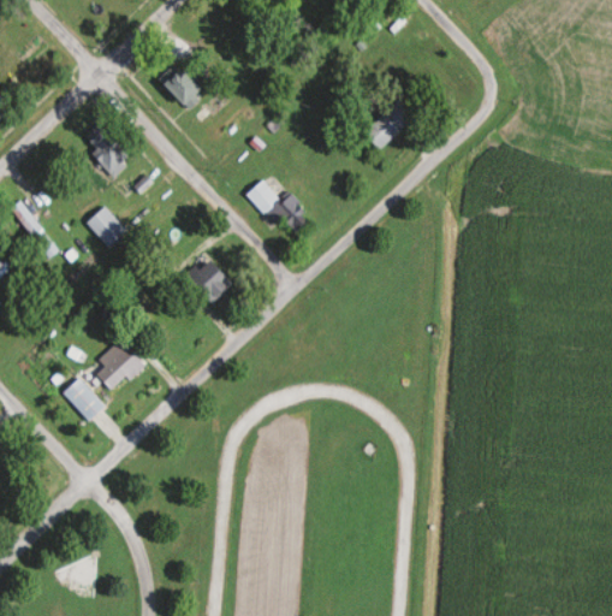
[(186,60),(165,77),(186,108),(209,93),(186,60)]
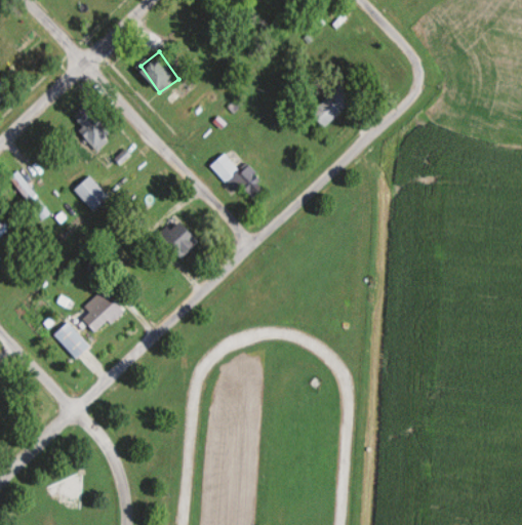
[(353,98),(338,84),(310,114),(324,128),(353,98)]
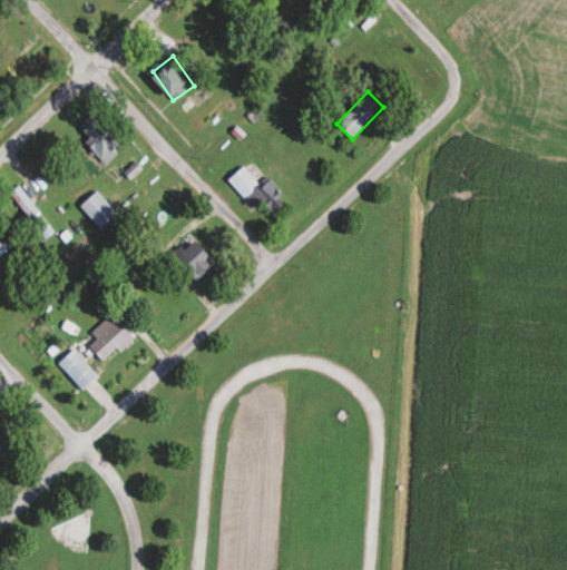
[(123,146),(91,115),(77,129),(108,160),(123,146)]
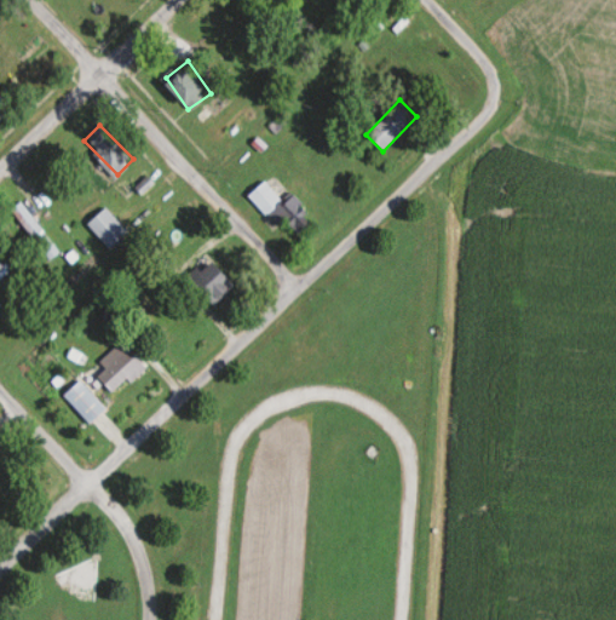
[(247,194),(276,228),(286,220),(299,235),(315,223),(292,195),(285,201),(265,179),(247,194)]
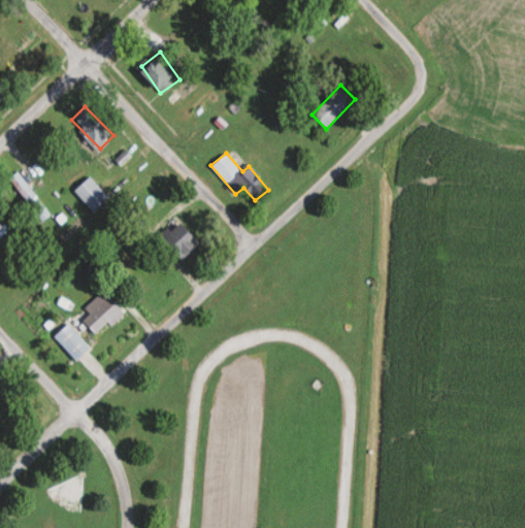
[(41,199),(17,171),(5,182),(30,209),(41,199)]
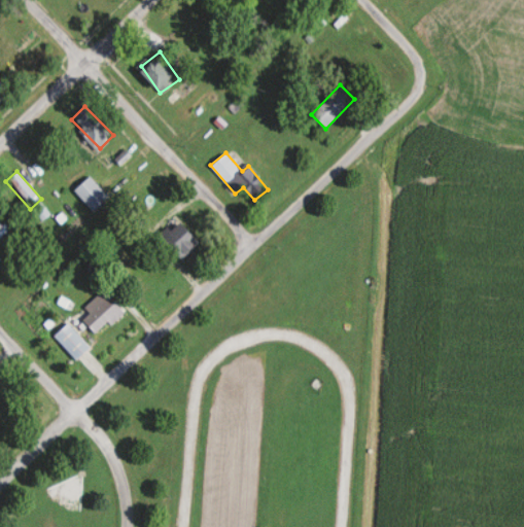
[(91,212),(108,198),(91,175),(73,189),(91,212)]
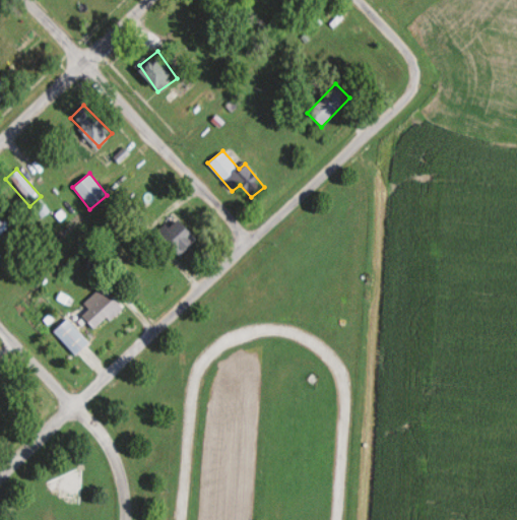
[(177,257),(199,240),(180,215),(158,232),(177,257)]
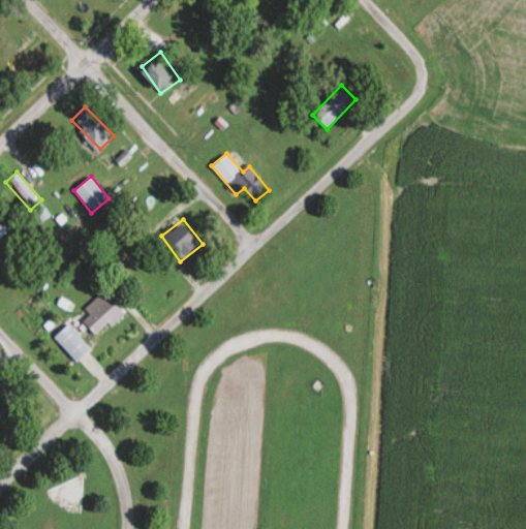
[(0,238),(8,231),(0,220),(0,238)]
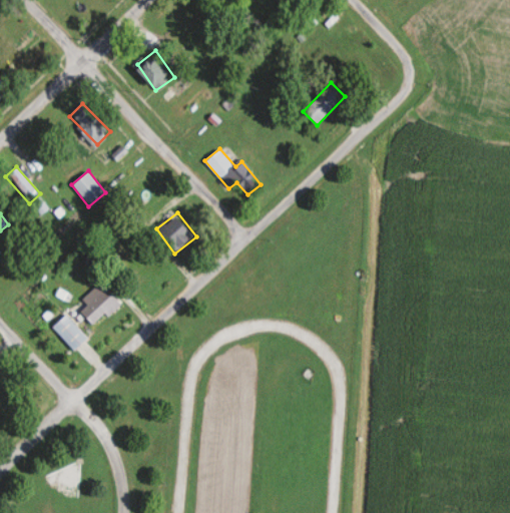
[(119,303),(99,282),(81,300),(86,305),(79,313),(94,328),(119,303)]
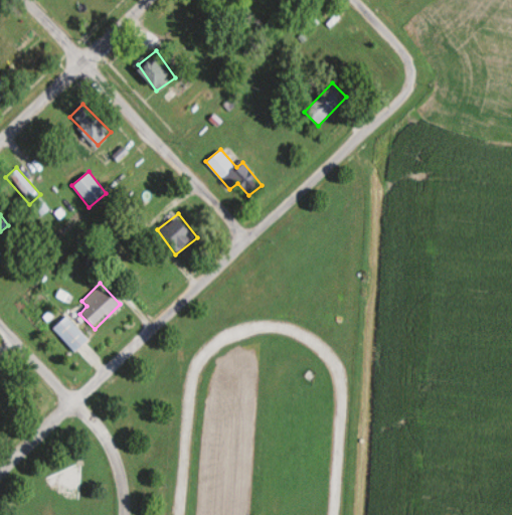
[(88,341),(66,316),(51,329),(72,353),(88,341)]
